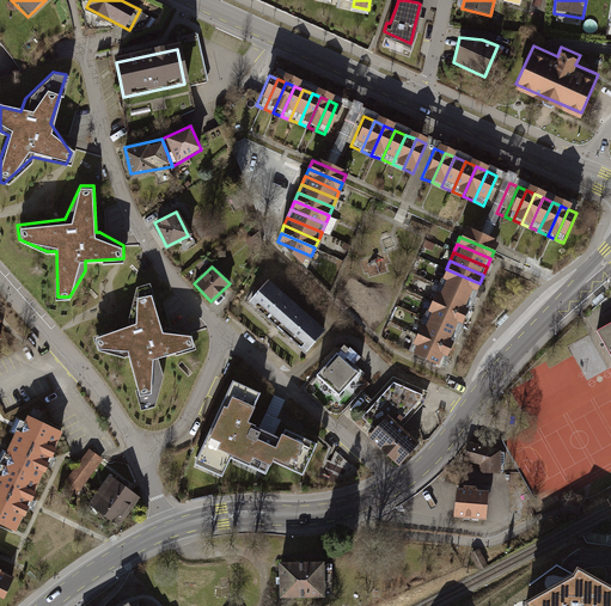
[(480,283),(446,269),(443,277),(477,292),(480,283)]
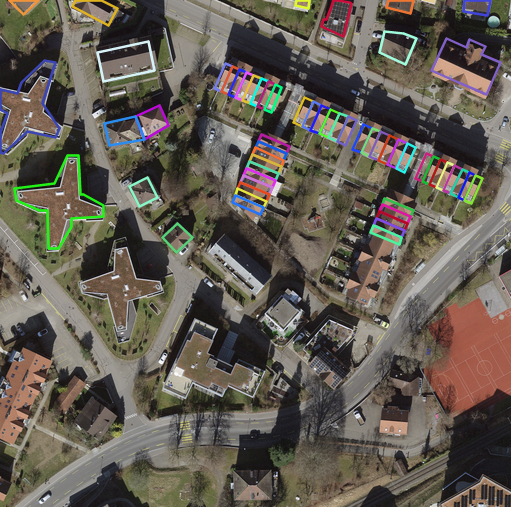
[(399,244),(370,232),(367,238),(396,250),(399,244)]
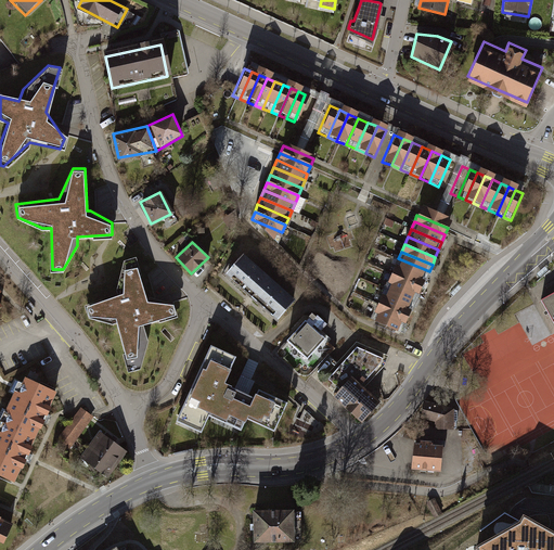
[(118,294),(86,305),(89,315),(111,321),(117,320),(128,369),(140,366),(147,339),(143,323),(176,315),(172,302),(151,295),(147,296),(134,255),(124,258),(117,288),(118,294)]
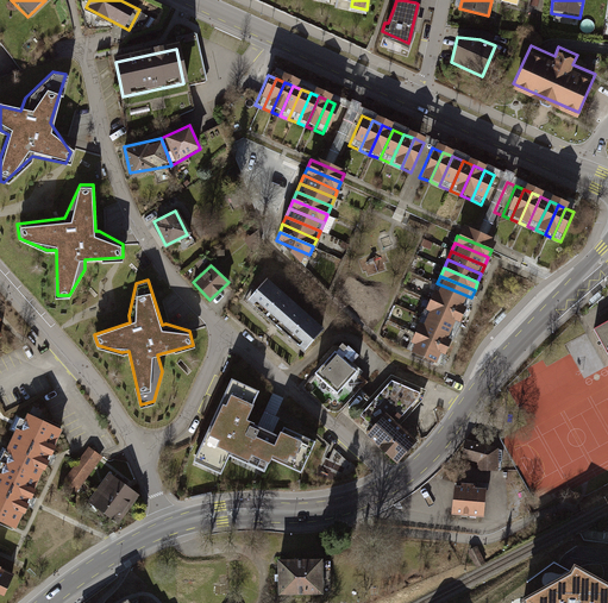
[(321,331),(264,280),(244,302),(302,353),(321,331)]
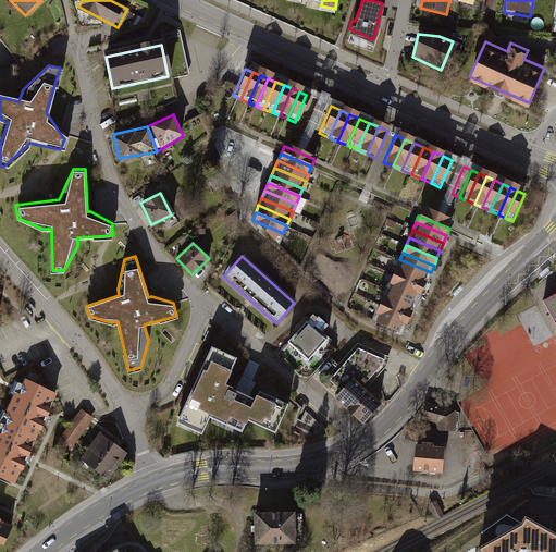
[(431,272),(399,259),(396,267),(428,280),(431,272)]
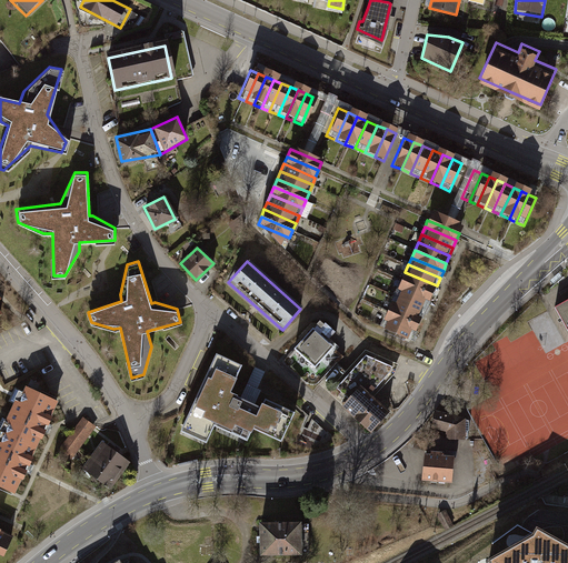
[(437,285),(405,272),(401,280),(434,293),(437,285)]
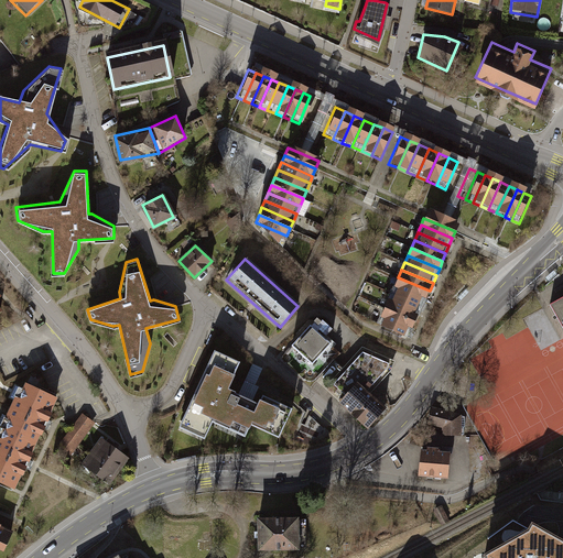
[(430,291),(398,277),(394,285),(426,298),(430,291)]
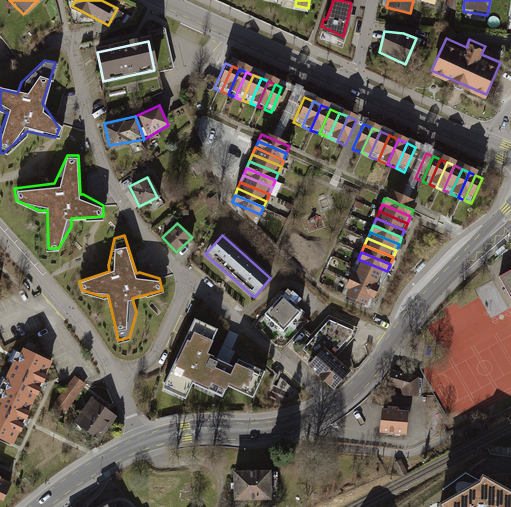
[(387,271),(358,259),(355,266),(384,278),(387,271)]
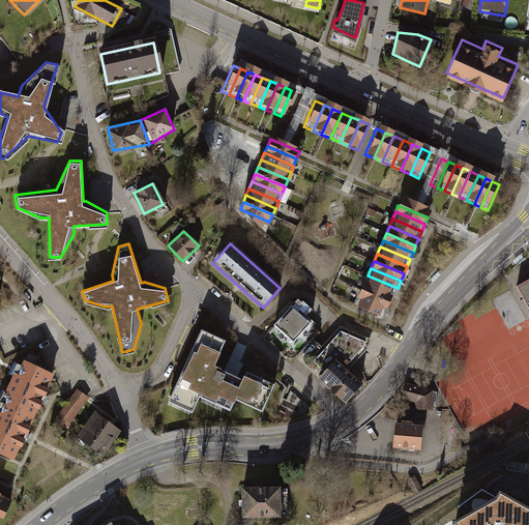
[(398,288),(368,275),(365,282),(394,295),(398,288)]
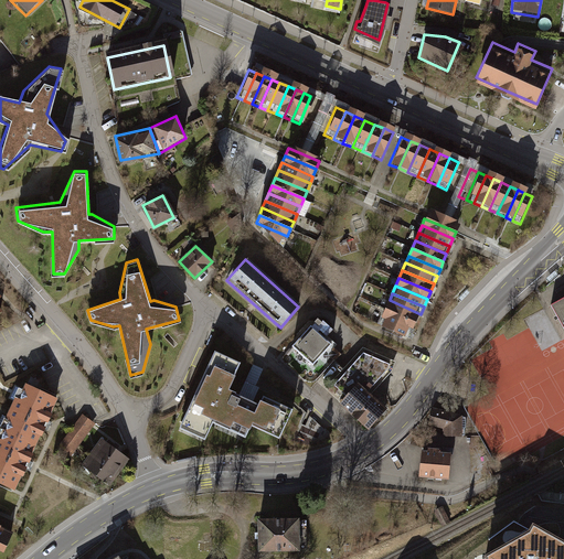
[(563,297),(552,303),(554,308),(563,324),(563,297)]
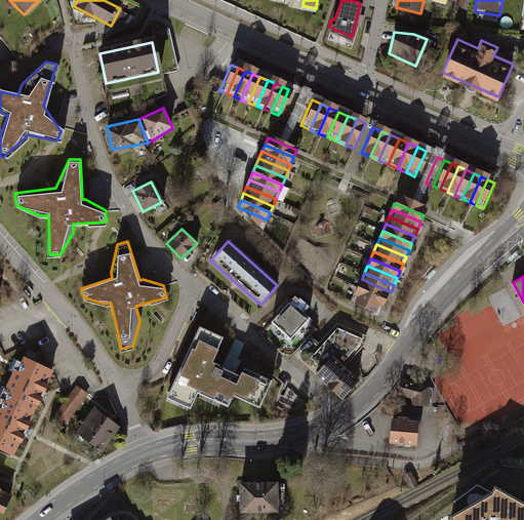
[(391,292),(362,279),(359,286),(388,298),(391,292)]
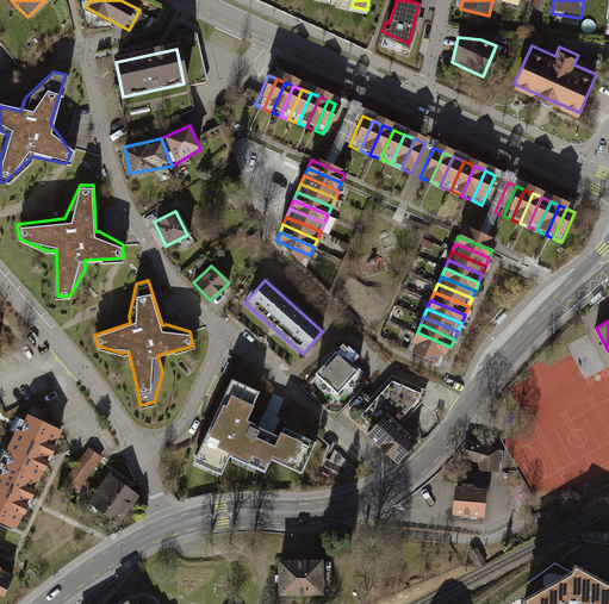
[(451,347),(417,332),(414,341),(447,355),(451,347)]
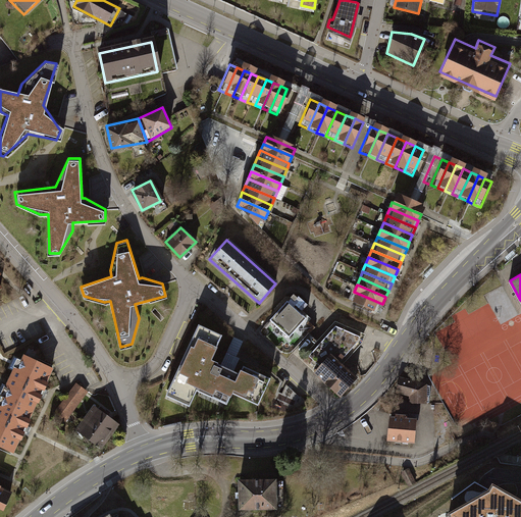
[(382,304),(354,292),(351,299),(379,311),(382,304)]
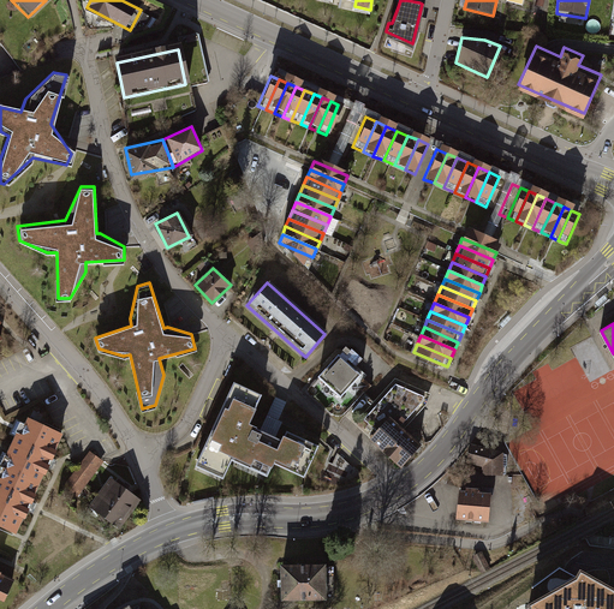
[(362,376),(339,356),(316,380),(340,401),(362,376)]
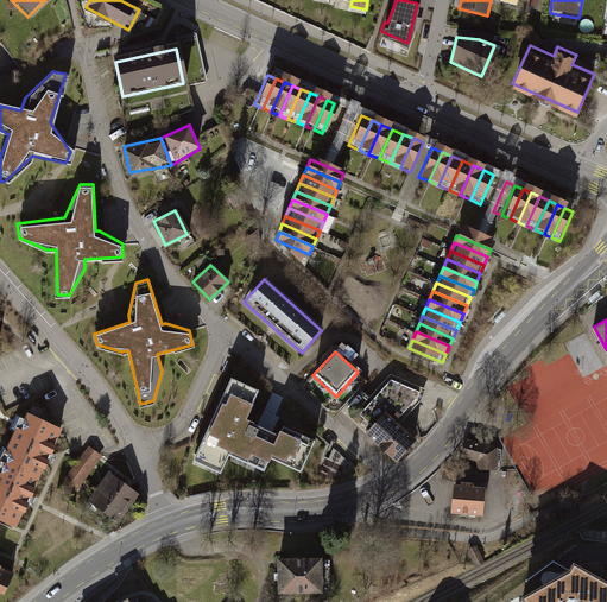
[(260,388),(229,373),(188,456),(217,471),(229,449),(266,467),(272,456),(303,471),(318,439),(284,422),(277,436),(245,419),(260,388)]
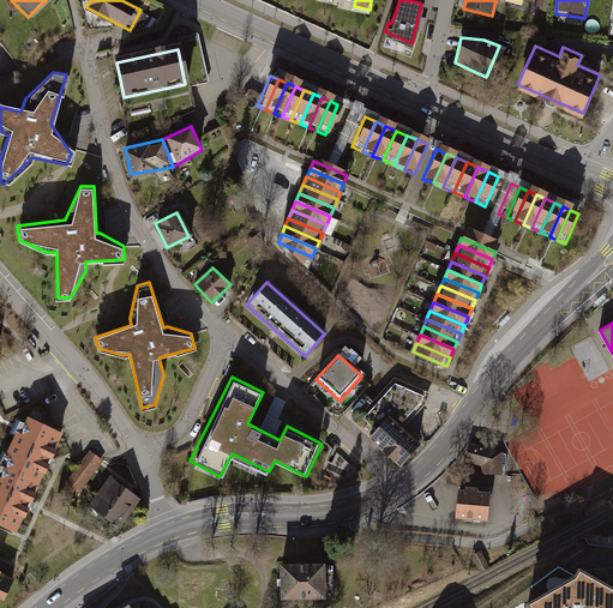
[(426,392),(392,377),(356,419),(402,458),(418,441),(398,425),(426,392)]
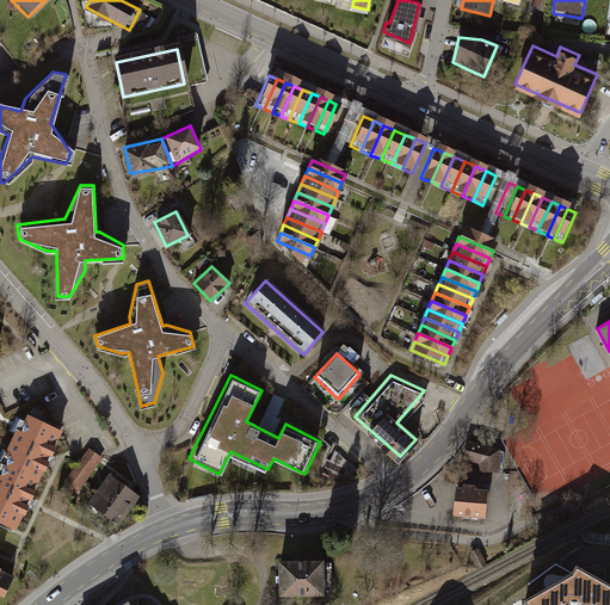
[(0,465),(37,483),(61,433),(22,415),(0,460),(0,465)]
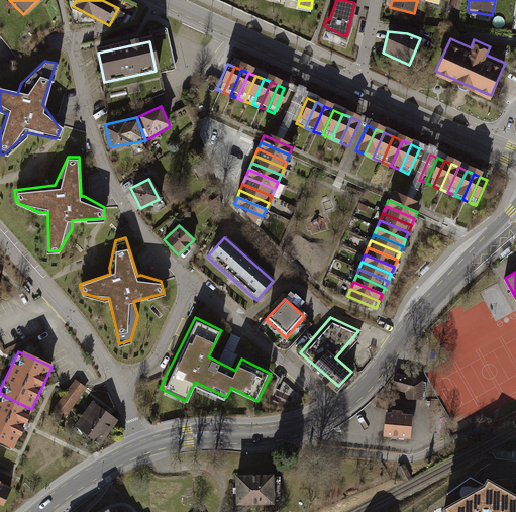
[(420,379),(396,372),(392,388),(403,391),(420,379)]
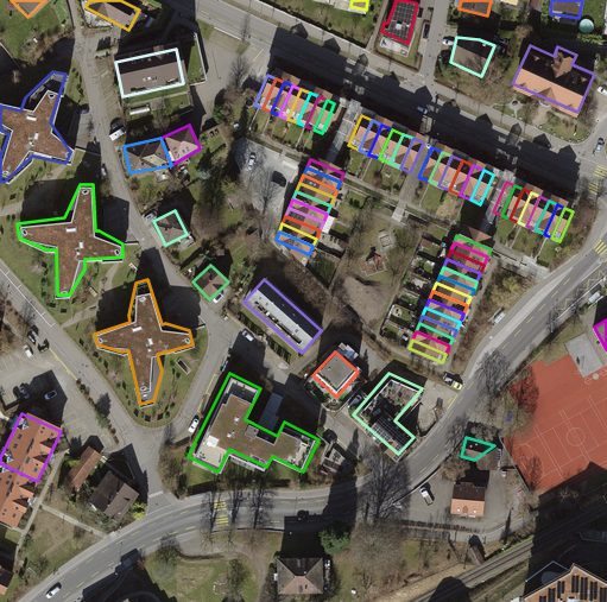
[(100,452),(87,442),(61,479),(75,489),(100,452)]
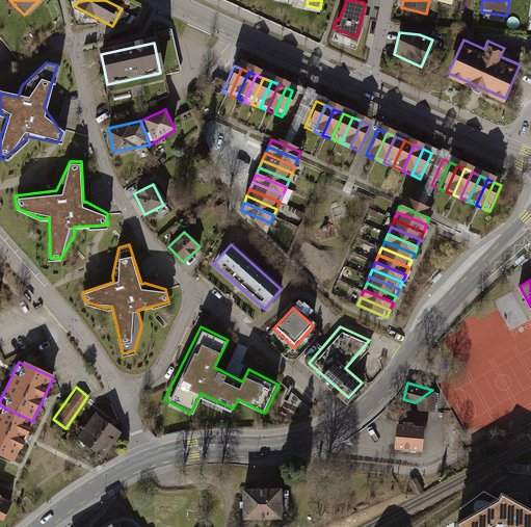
[(433,411),(432,390),(415,402),(417,411),(433,411)]
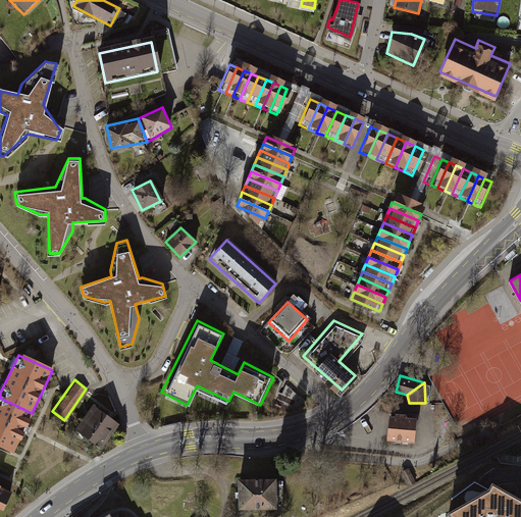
[(32,413),(0,398),(0,447),(12,453),(32,413)]
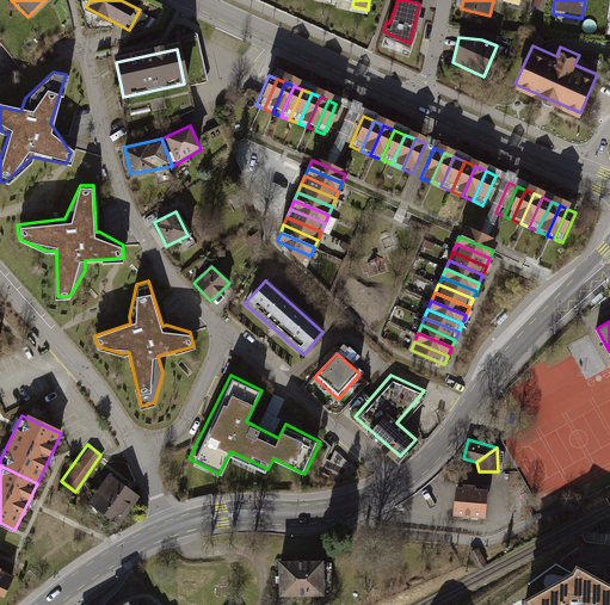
[(108,473),(96,488),(128,511),(139,495),(108,473)]
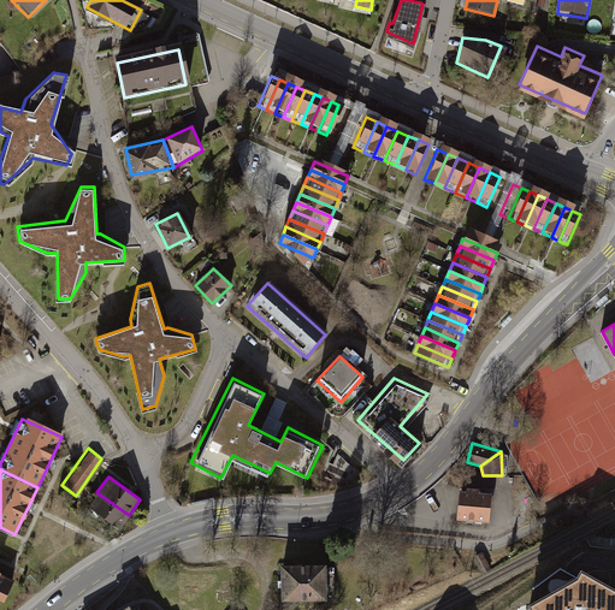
[(490,493),(456,490),(454,519),(486,522),(490,493)]
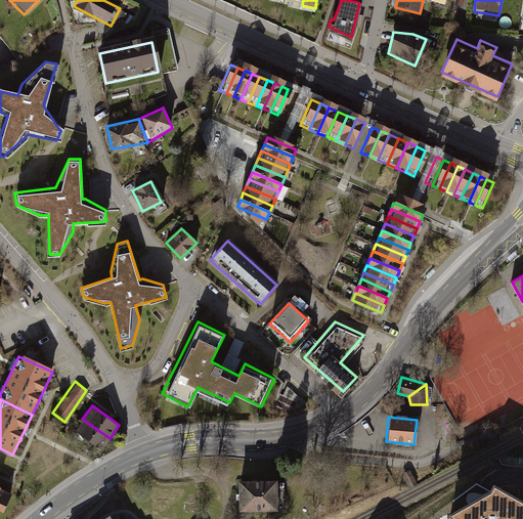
[(82,419),(74,433),(99,451),(110,438),(82,419)]
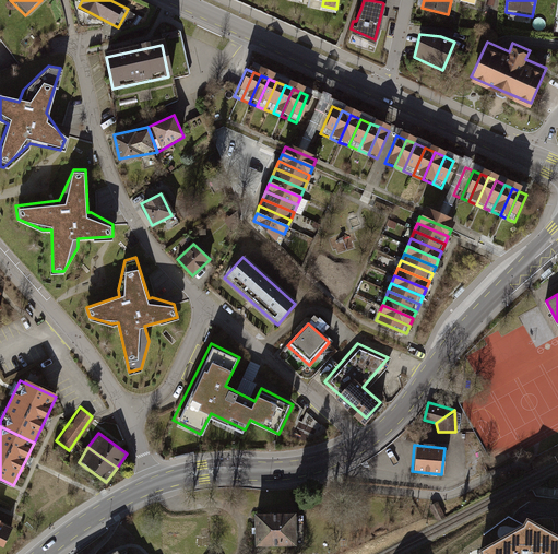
[(437,502),(428,506),(435,519),(443,515),(437,502)]
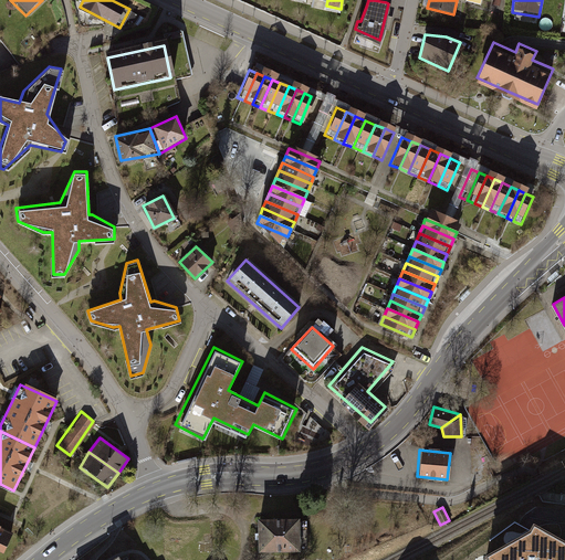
[(299,519),(255,518),(254,553),(299,555),(299,519)]
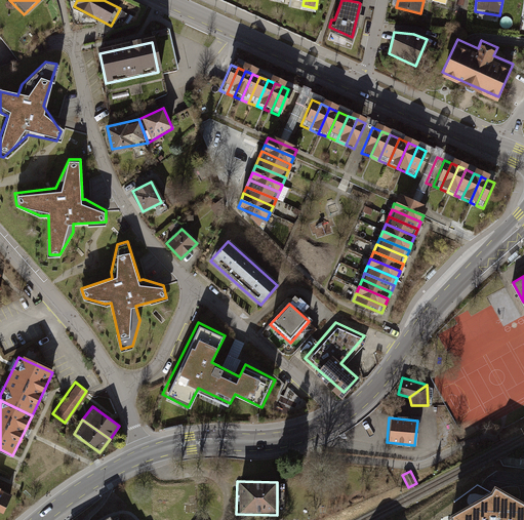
[(495,483),(492,487),(450,512),(453,519),(523,519),(523,498),(495,483)]
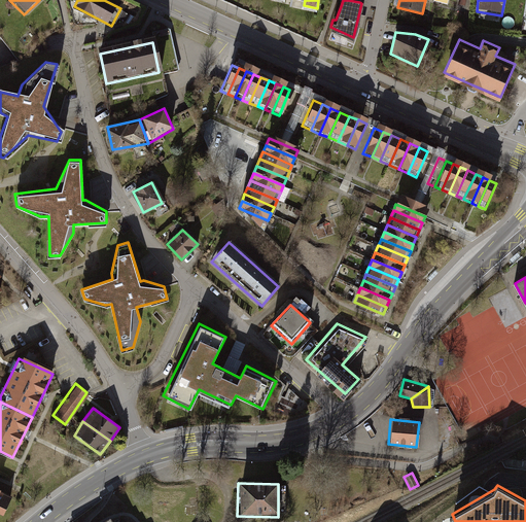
[(0,512),(3,514),(10,496),(0,491),(0,512)]
